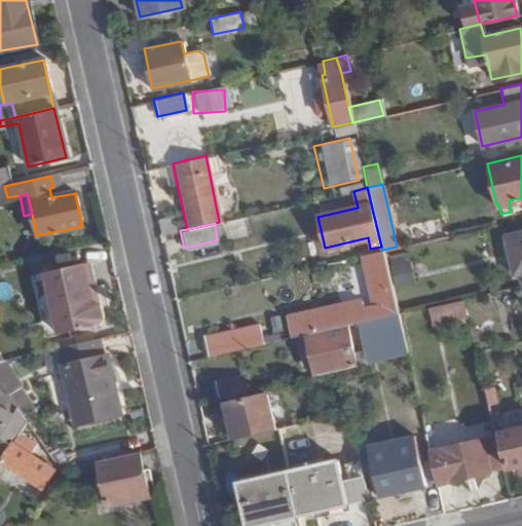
[(521,230),(505,235),(512,272),(521,270),(521,230)]
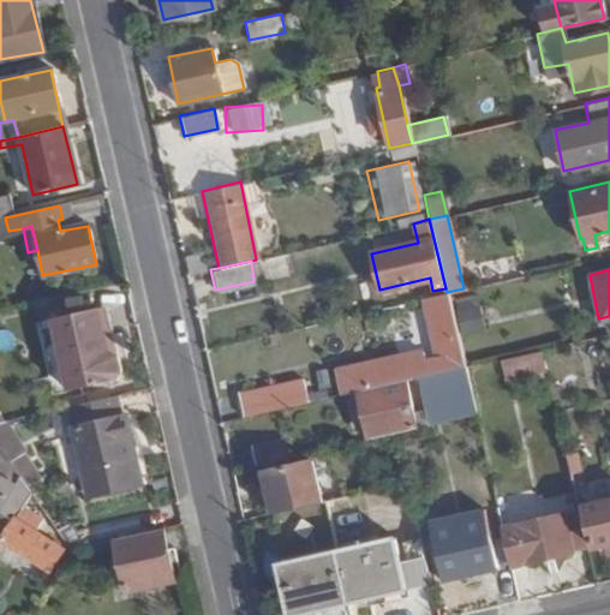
[(462,365),(447,292),(423,298),(436,358),(425,360),(424,352),(360,365),(365,387),(416,376),(462,365)]
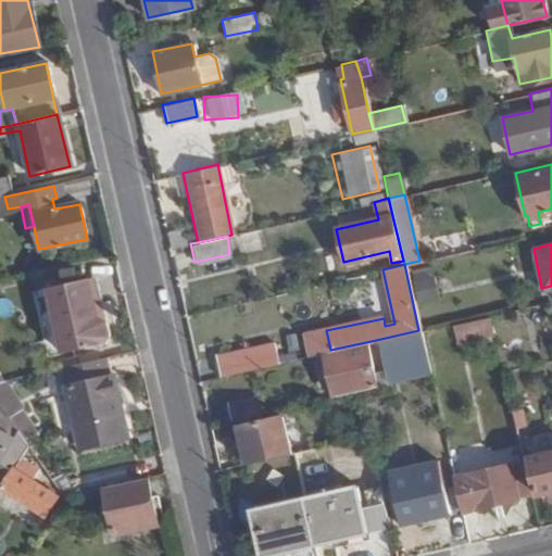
[(96,281),(88,282),(97,317),(105,321),(96,281)]
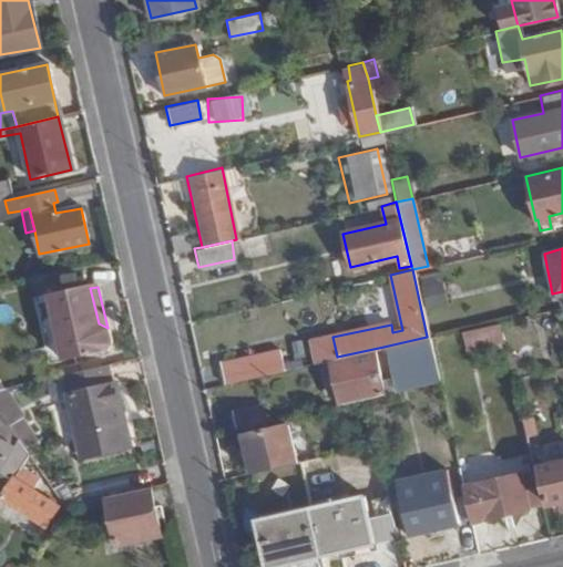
[(108,328),(99,323),(90,288),(48,298),(63,361),(104,352),(111,342),(108,328)]
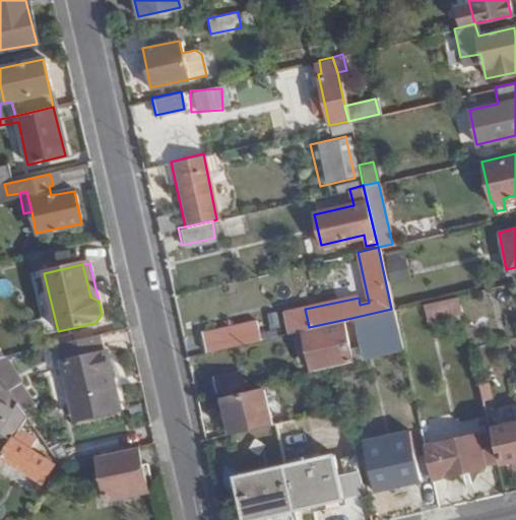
[(423,325),(457,315),(452,297),(417,306),(423,325)]
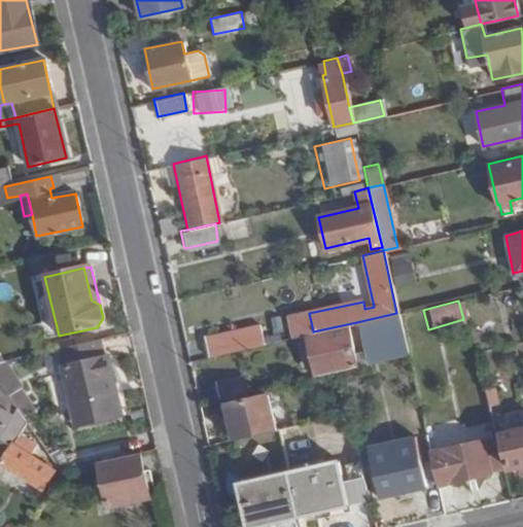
[(399,327),(396,313),(356,322),(359,336),(399,327)]
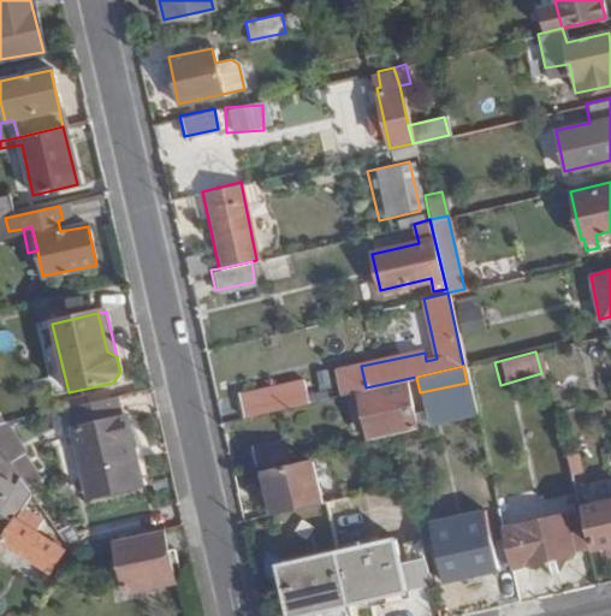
[(416,377),(366,388),(377,438),(396,433),(428,427),(420,392),(416,377)]
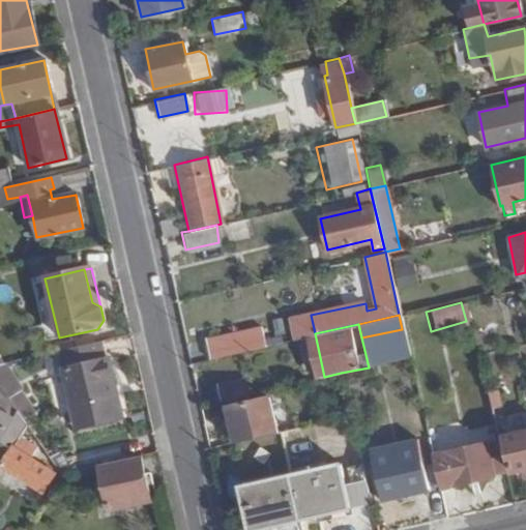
[(207,357),(265,345),(260,326),(204,337),(207,357)]
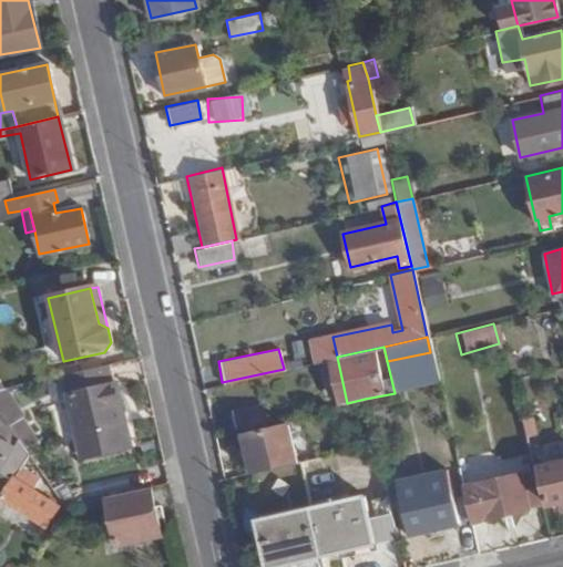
[(115,387),(110,364),(73,372),(81,404),(75,405),(88,455),(137,443),(132,419),(126,420),(123,420),(120,404),(123,403),(119,388),(115,387)]
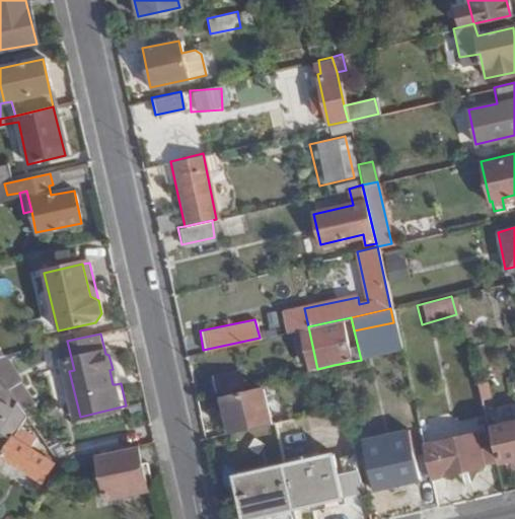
[(58,462),(61,462),(74,460),(72,450),(79,446),(66,419),(59,422),(55,413),(40,416),(9,374),(40,367),(35,348),(0,356),(0,381),(15,402),(23,415),(58,462)]
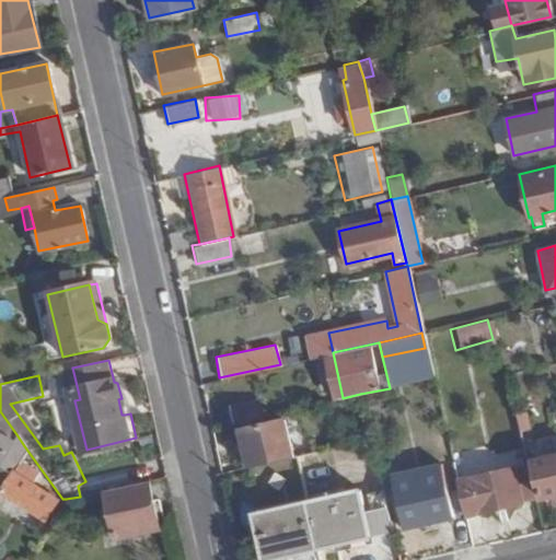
[(229,409),(232,423),(265,417),(262,403),(229,409)]
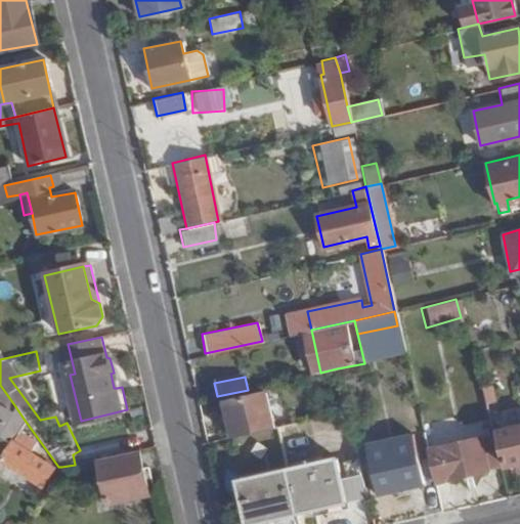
[(224,400),(231,436),(272,427),(264,392),(224,400)]
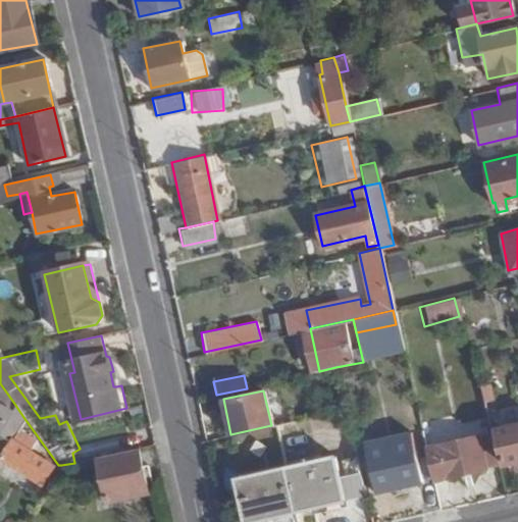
[(334,399),(335,411),(345,409),(343,397),(334,399)]
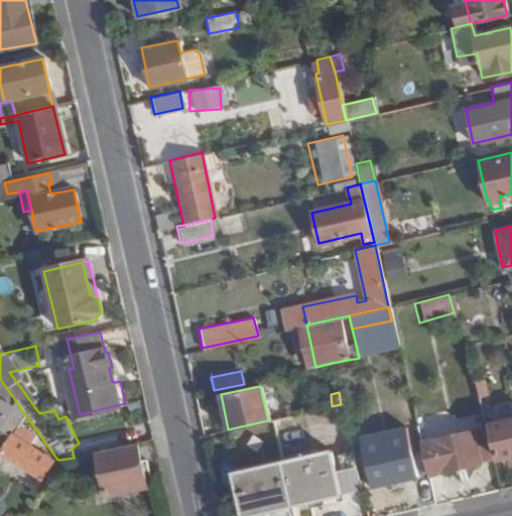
[(0,431),(7,436),(23,412),(15,400),(11,406),(0,398),(0,431)]
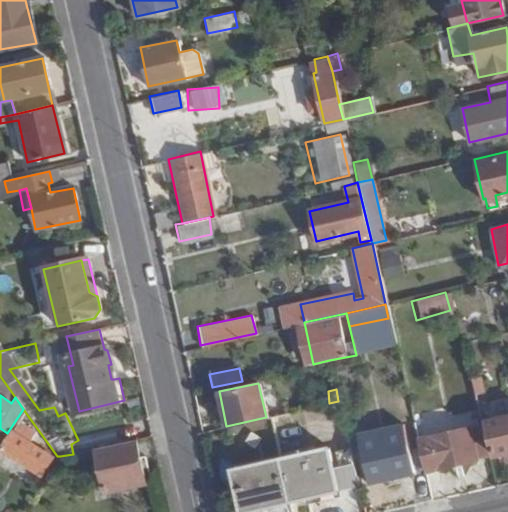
[(481,399),(474,400),(478,417),(485,415),(481,399)]
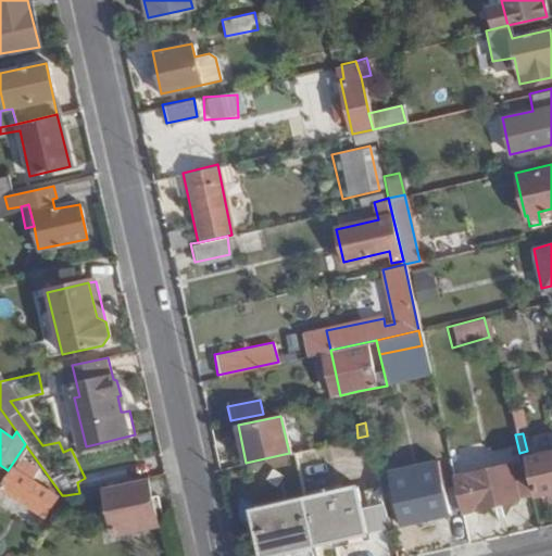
[(551,449),(528,454),(537,491),(551,488),(551,449)]
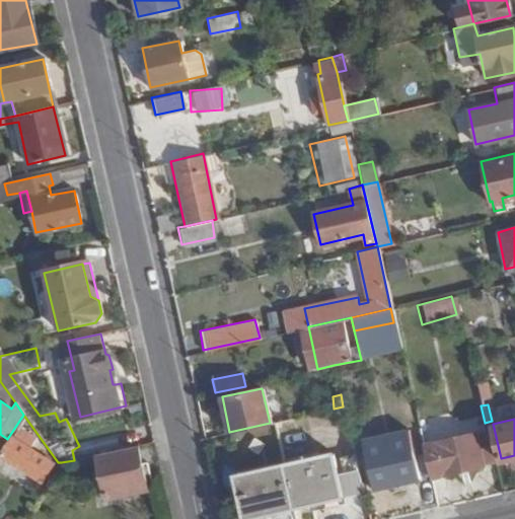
[(430,425),(418,427),(429,477),(483,465),(474,433),(434,442),(430,425)]
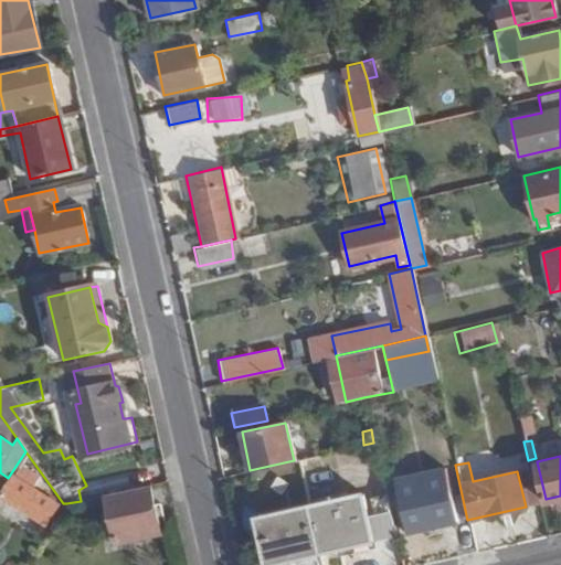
[(526,507),(538,503),(529,468),(517,471),(526,507)]
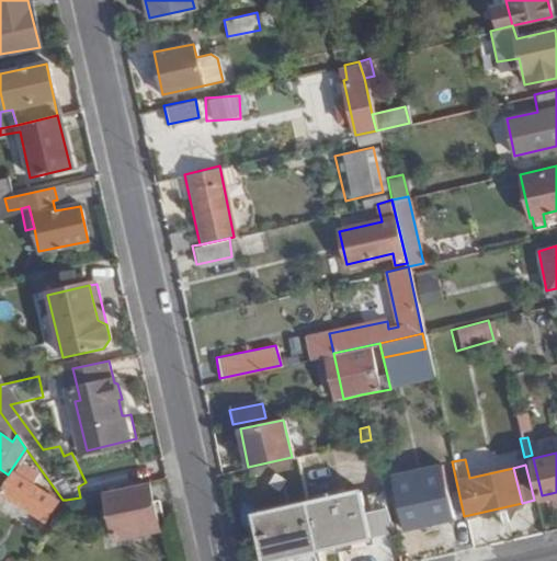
[(8,474),(0,487),(0,491),(42,517),(53,501),(8,474)]
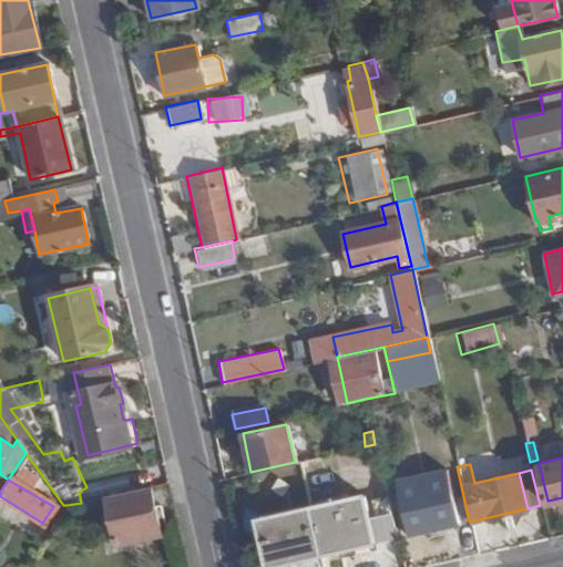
[(159,534),(147,486),(104,497),(114,545),(159,534)]
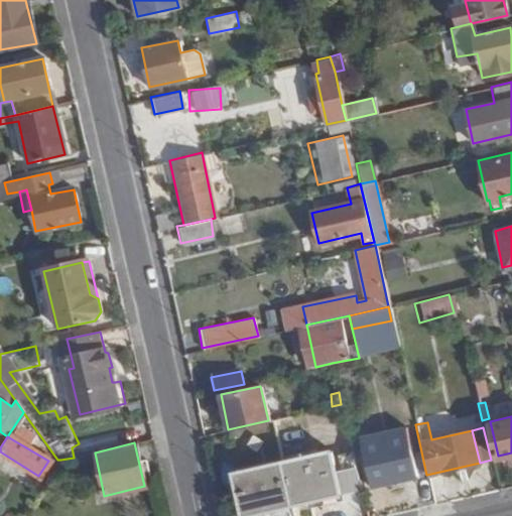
[(353,459),(359,488),(368,486),(368,488),(414,478),(407,442),(362,453),(363,458),(353,459)]
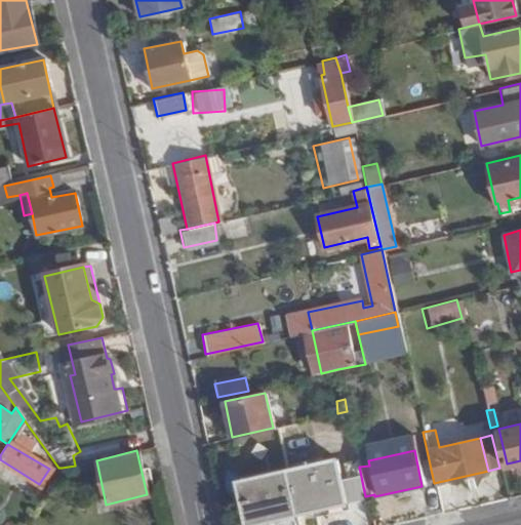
[(347,502),(366,497),(365,496),(359,467),(356,454),(337,457),(347,502)]
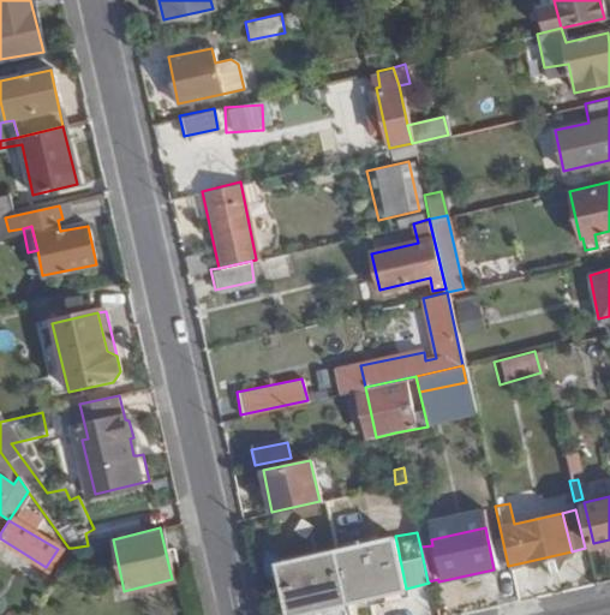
[(335,550),(346,602),(406,589),(395,536),(335,550)]
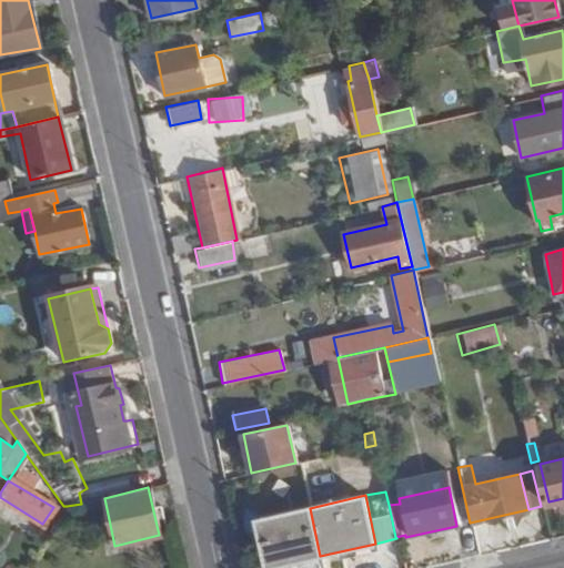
[(267,567),(320,556),(310,508),(257,520),(267,567)]
